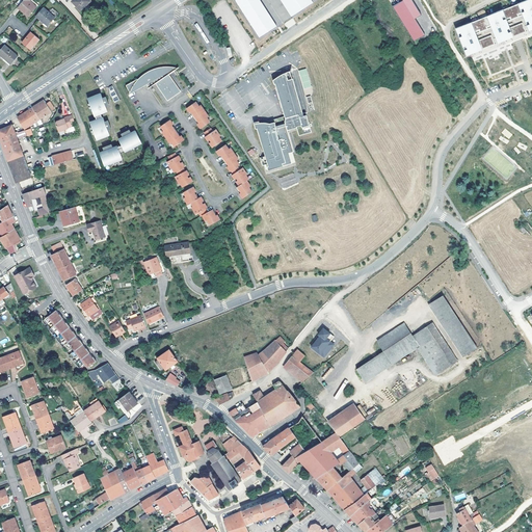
[(23,0),(19,5),(25,11),(24,12),(28,17),(36,6),(29,0),(23,0)]
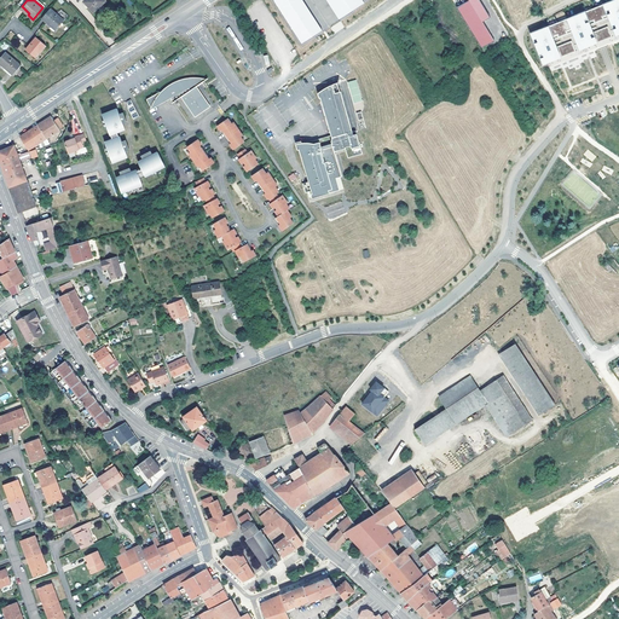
[(85,0),(85,1),(93,11),(98,7),(102,12),(105,9),(102,5),(105,1),(103,0),(85,0)]
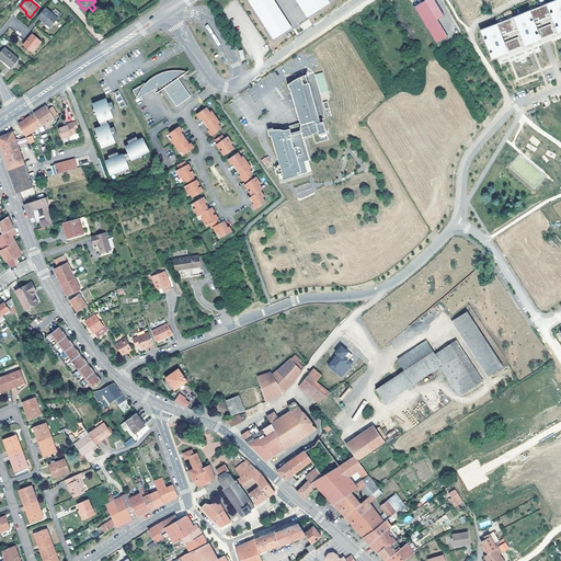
[(292,27),(274,0),(248,0),(249,0),(274,39),(292,27)]
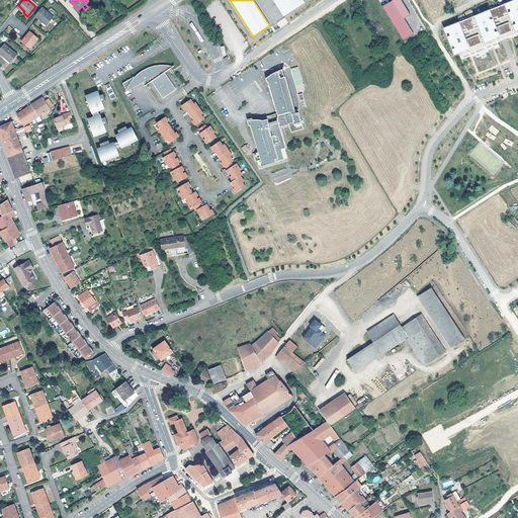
[(273,0),(283,16),(305,2),(303,0),(273,0)]
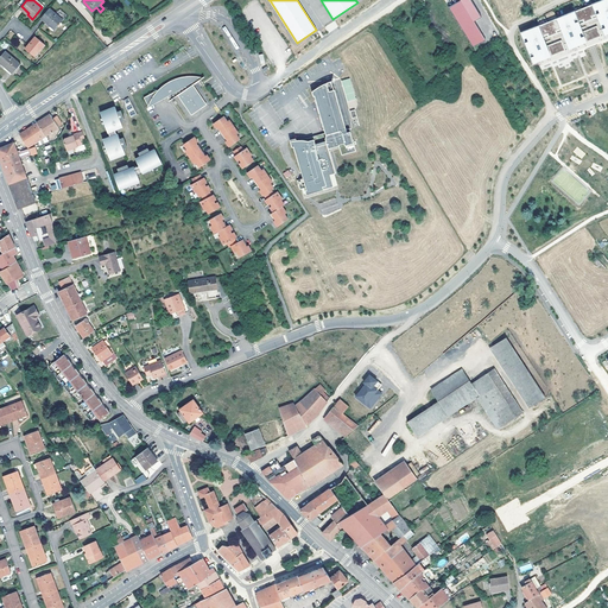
[(450,6),(472,48),(485,40),(475,20),(480,18),(470,0),(458,0),(460,1),(450,6)]
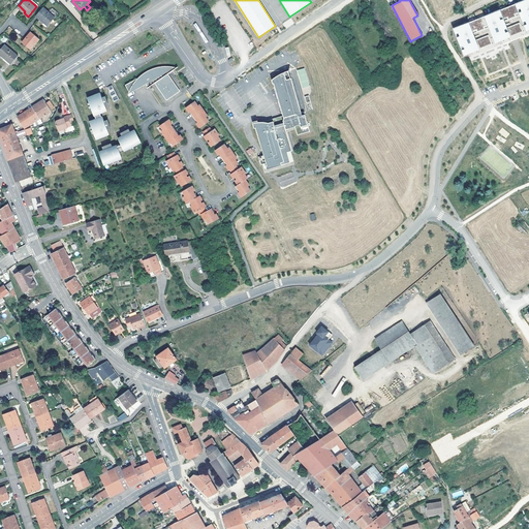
[(458,31),(455,32),(463,52),(467,51),(466,49),(469,47),(472,52),(477,50),(475,47),(478,45),(479,49),(492,43),(489,34),(484,36),(485,39),(481,40),(480,38),(476,39),(473,33),(477,32),(477,29),(484,27),(485,29),(489,27),(494,39),(498,37),(497,35),(500,34),(502,39),(507,37),(506,33),(508,32),(510,36),(523,31),(520,22),(515,24),(516,26),(512,28),(511,26),(507,27),(504,21),(508,19),(507,17),(515,13),(516,17),(520,14),(525,27),(528,25),(528,23),(528,22),(528,1),(528,0),(522,0),(518,2),(520,5),(518,6),(516,3),(508,6),(508,4),(505,5),(506,6),(499,9),(501,13),(498,14),(497,10),(487,14),(489,19),(487,20),(485,16),(477,19),(477,17),(475,18),(475,20),(468,22),(470,26),(468,27),(466,23),(457,27),(458,31)]
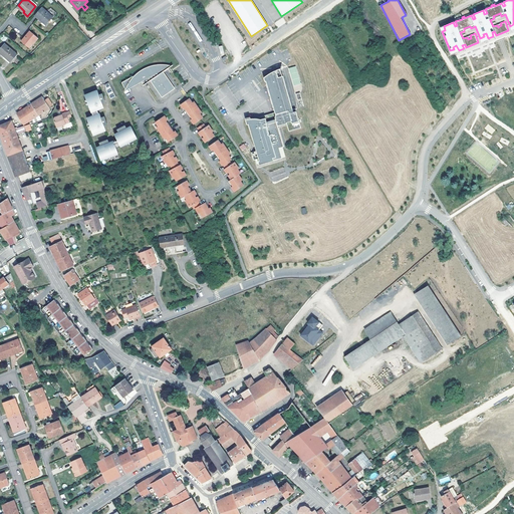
[(41,7),(34,15),(46,24),(53,16),(41,7)]
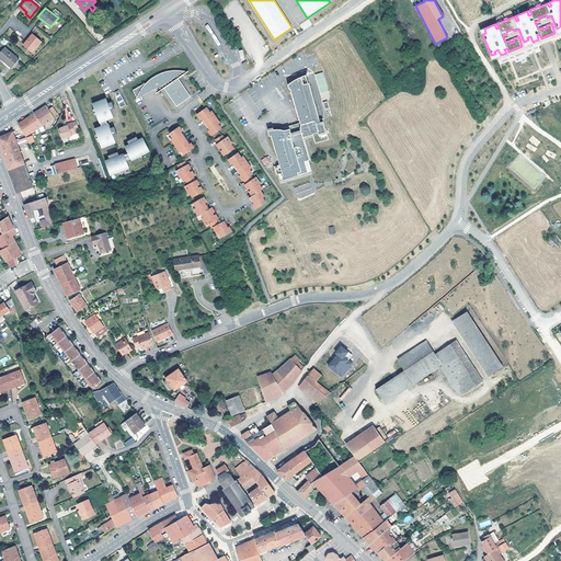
[(41,41),(33,34),(23,45),(26,47),(32,52),(41,41)]
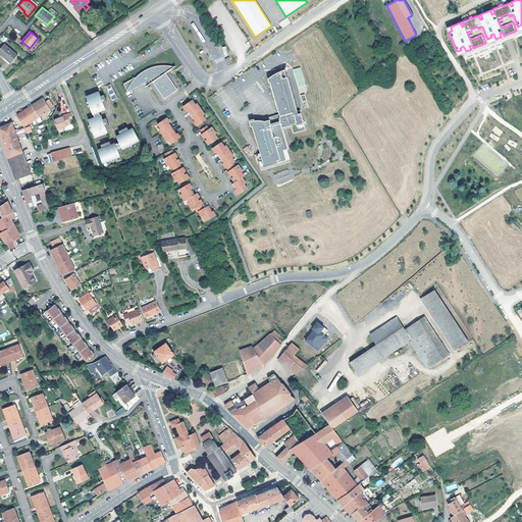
[(4,44),(0,48),(0,53),(11,63),(17,55),(4,44)]
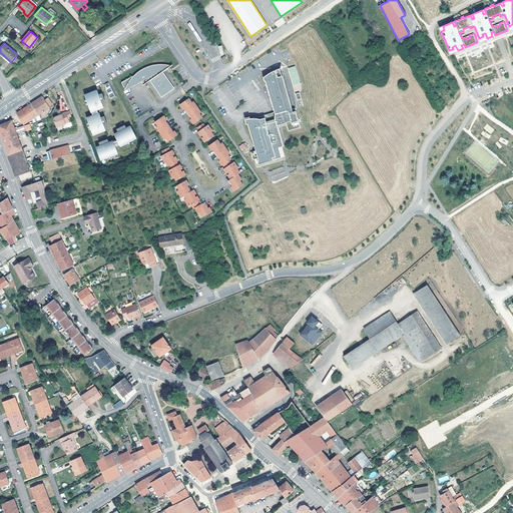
[(162,95),(173,88),(161,72),(170,65),(165,64),(160,64),(154,65),(149,66),(144,68),(140,70),(136,73),(139,78),(138,78),(140,81),(147,76),(149,80),(155,88),(156,87),(162,95)]
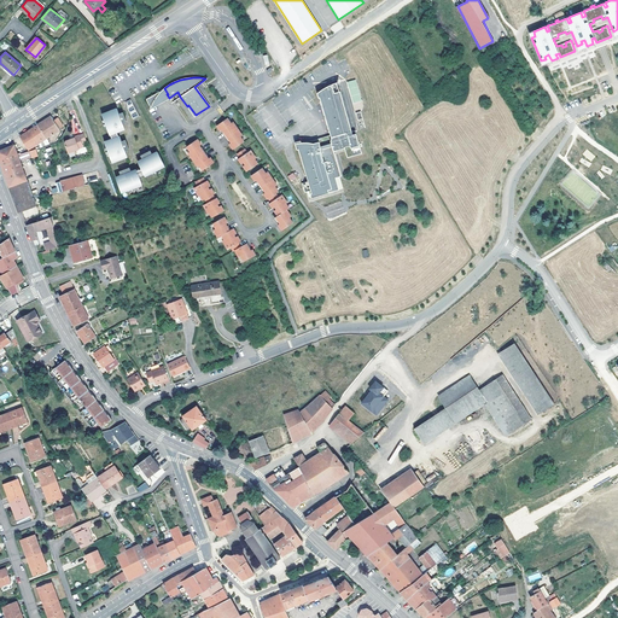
[(357,80),(348,81),(351,103),(361,101),(357,80)]
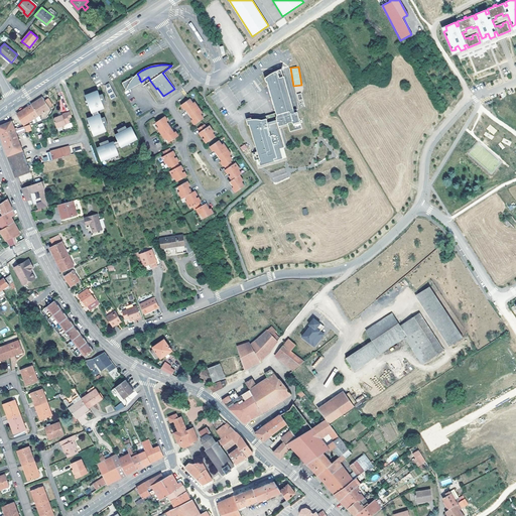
[(275,115),(262,119),(255,118),(253,118),(250,119),(246,120),(248,124),(249,124),(257,150),(258,154),(258,156),(256,156),(256,155),(253,156),(254,160),(259,159),(260,161),(259,161),(260,165),(282,158),(280,148),(284,147),(278,126),(287,124),(289,131),(301,127),(296,109),(293,110),(284,76),(279,78),(277,70),(276,71),(274,71),(272,72),(270,73),(268,75),(266,76),(264,77),(275,115)]
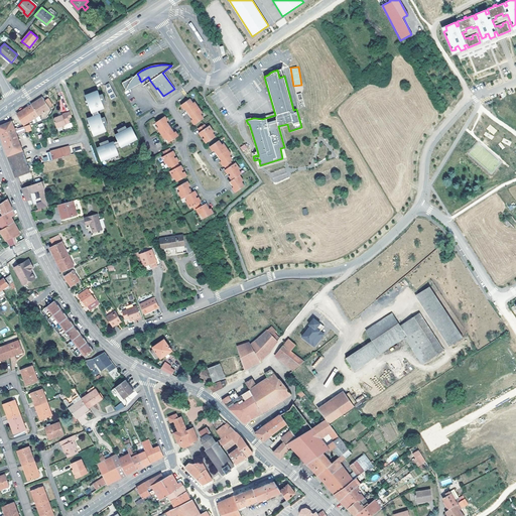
[(122,82),(126,90),(138,83),(133,76),(122,82)]
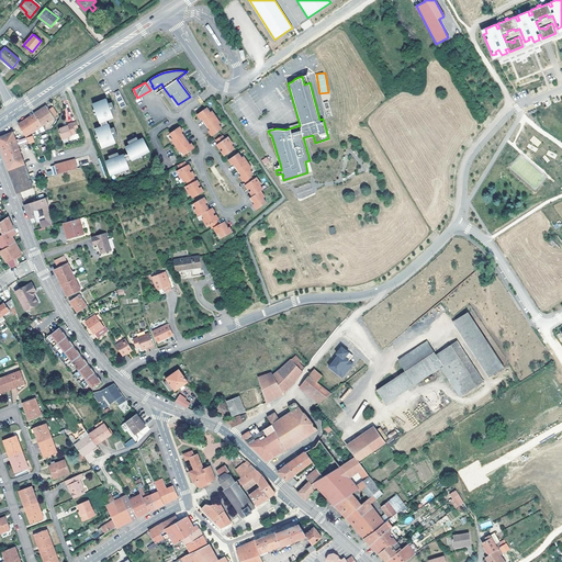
[(154,89),(156,93),(164,88),(161,83),(154,89)]
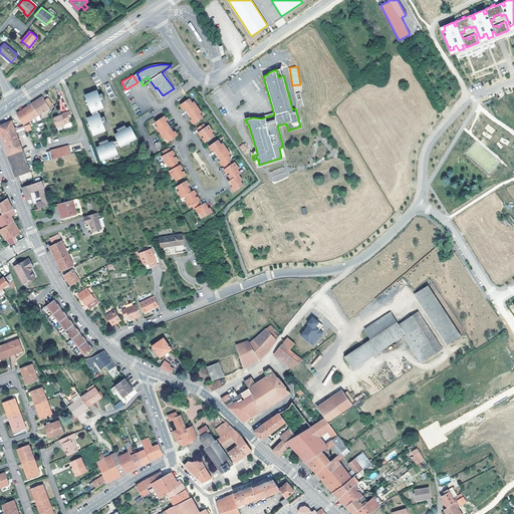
[(108,82),(105,84),(106,90),(110,99),(115,96),(108,82)]
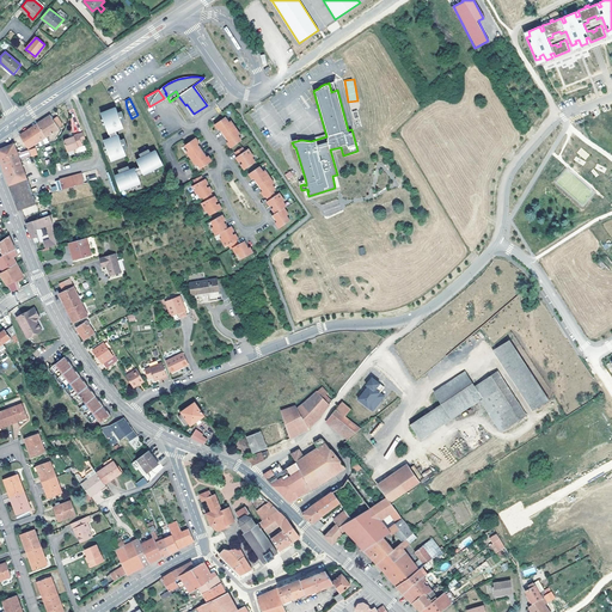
[(116,106),(101,112),(110,135),(110,134),(111,136),(103,140),(111,161),(127,157),(124,150),(121,140),(118,134),(117,134),(116,132),(124,129),(122,123),(118,112),(116,106)]
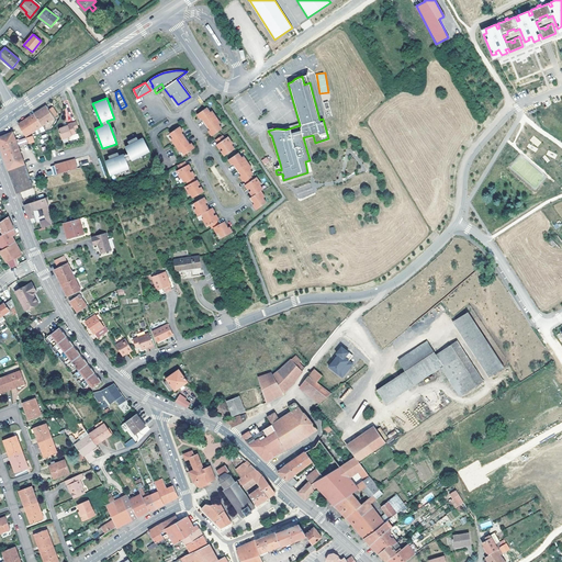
[(35,113),(42,126),(55,117),(54,117),(57,115),(53,107),(49,109),(47,105),(43,109),(35,113)]
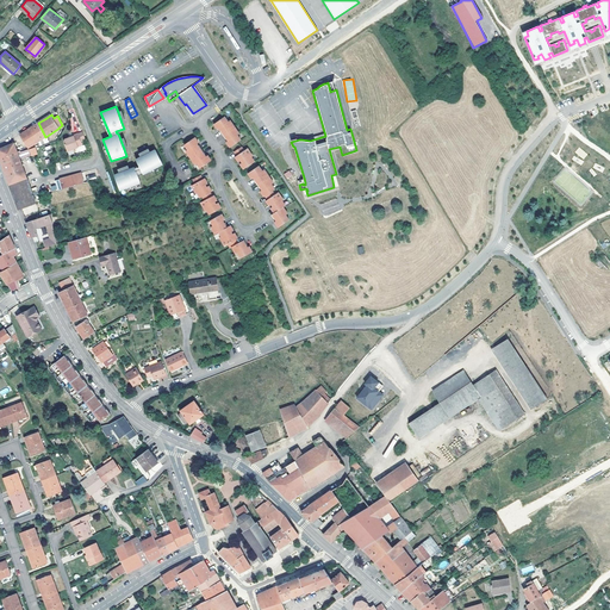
[(230,119),(228,120),(224,116),(213,123),(217,129),(219,128),(221,130),(219,130),(225,138),(226,138),(228,141),(226,142),(230,147),(241,139),(237,135),(240,134),(230,119)]
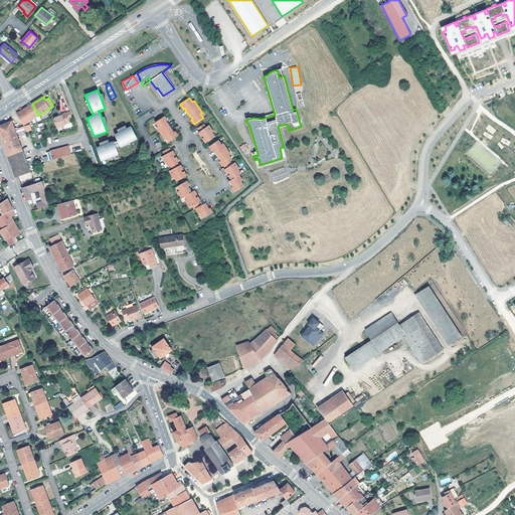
[(24,125),(38,116),(32,104),(26,108),(17,114),(24,125)]
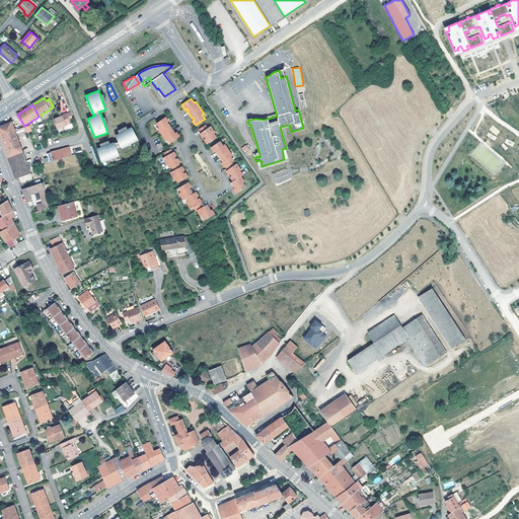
[(63,116),(59,117),(54,119),(57,128),(66,125),(66,124),(70,122),(69,119),(72,118),(70,112),(67,113),(62,115),(63,116)]
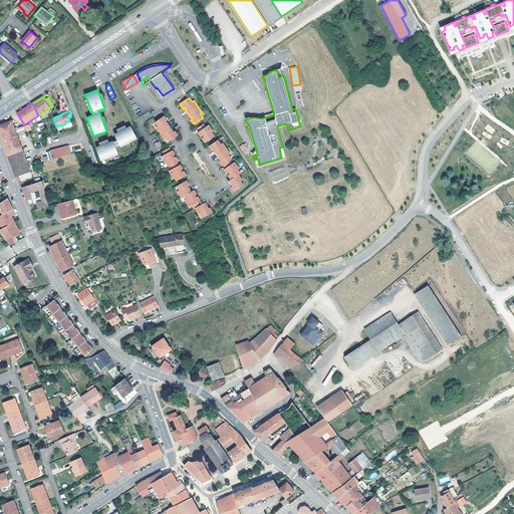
[(164,138),(166,137),(169,141),(178,135),(175,131),(173,132),(172,130),(173,129),(168,121),(167,122),(166,120),(167,119),(164,114),(155,121),(158,125),(157,126),(164,138)]
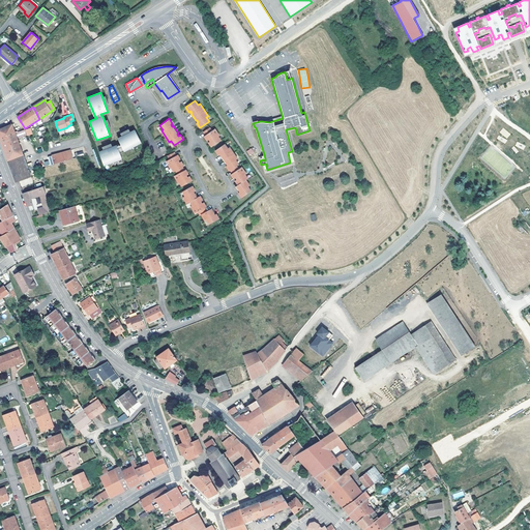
[(9,160),(24,155),(27,153),(23,145),(20,146),(15,131),(12,124),(0,128),(0,136),(3,145),(9,160)]
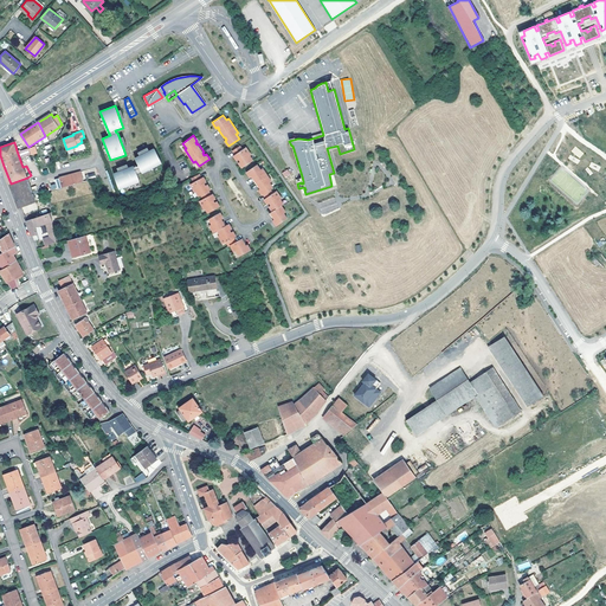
[(250,155),(251,154),(245,147),(243,149),(239,146),(232,150),(234,154),(233,155),(237,160),(239,159),(240,161),(238,162),(242,167),(252,160),(250,155)]
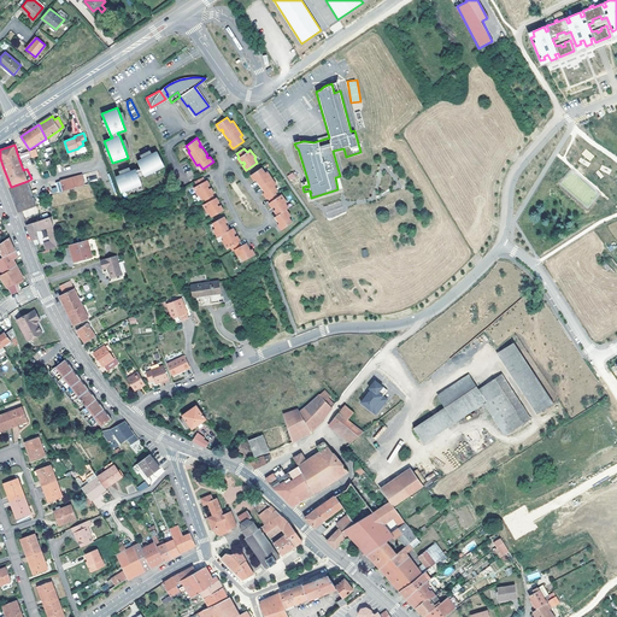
[(121,174),(116,176),(122,193),(142,186),(139,176),(144,174),(146,177),(165,168),(157,151),(152,153),(142,158),(137,160),(142,170),(137,171),(136,168),(130,170),(121,174)]
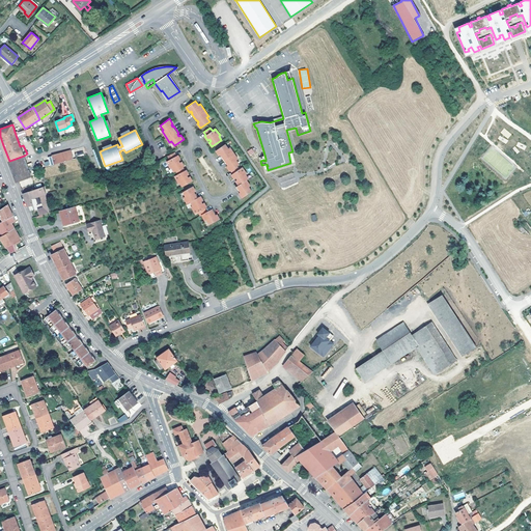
[(238,159),(229,147),(228,148),(225,143),(215,150),(219,155),(220,154),(221,156),(221,157),(225,163),(226,163),(227,165),(226,166),(229,170),(230,170),(232,173),(230,174),(233,178),(235,177),(236,179),(234,180),(238,185),(235,187),(238,190),(239,190),(240,192),(239,193),(242,198),(251,191),(248,187),(250,186),(246,179),(248,178),(245,174),(247,174),(242,167),(239,169),(236,166),(239,164),(235,160),(238,159)]
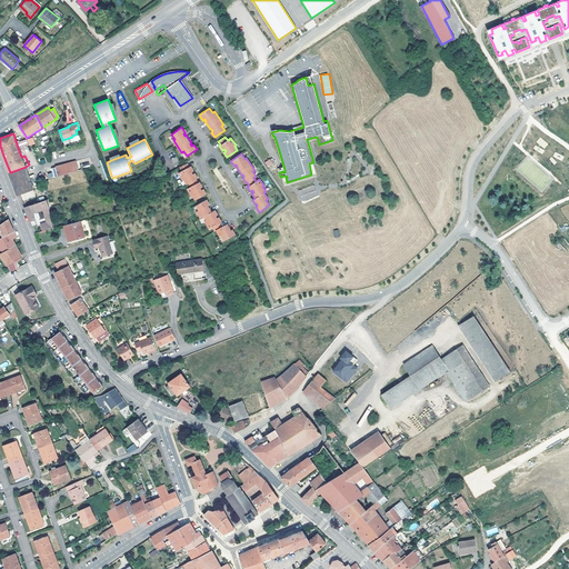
[(77,160),(57,168),(60,177),(80,170),(77,160)]
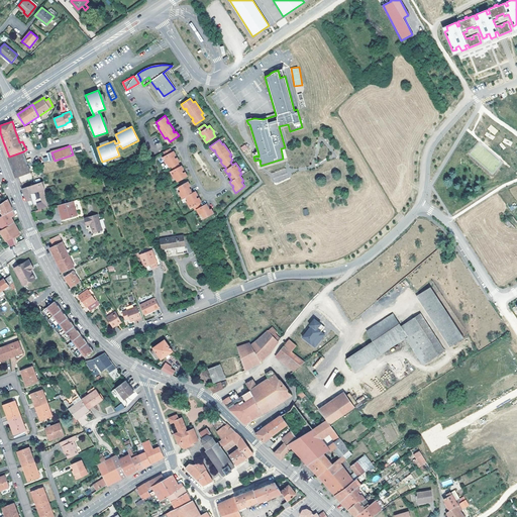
[(187,176),(185,172),(183,173),(182,171),(184,170),(181,165),(180,166),(178,163),(179,162),(177,157),(175,158),(174,157),(176,156),(173,150),(172,151),(170,147),(163,151),(165,154),(162,157),(166,164),(167,163),(170,167),(171,166),(173,170),(170,171),(174,178),(175,177),(177,182),(187,176)]
